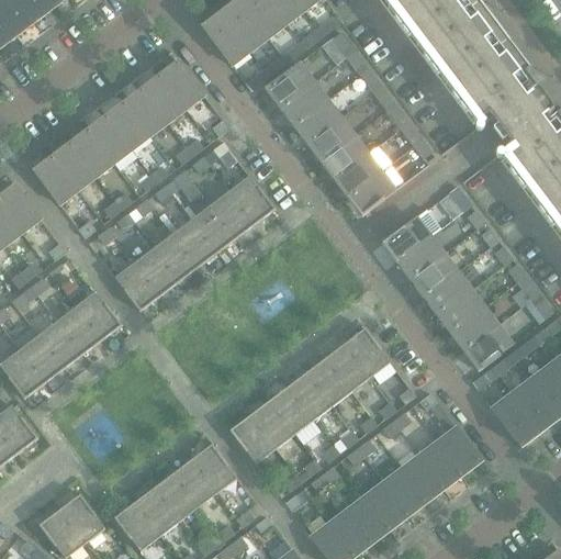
[(34,21),(17,0),(0,0),(0,13),(17,35),(34,21)]
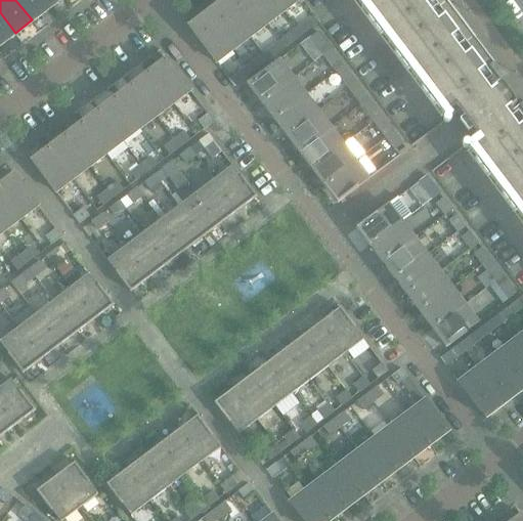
[(48,7),(42,0),(15,0),(32,19),(48,7)]
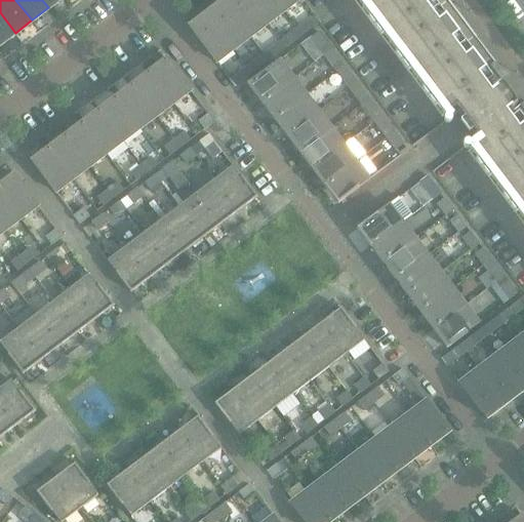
[(249,35),(223,0),(220,0),(205,12),(233,48),(249,35)]
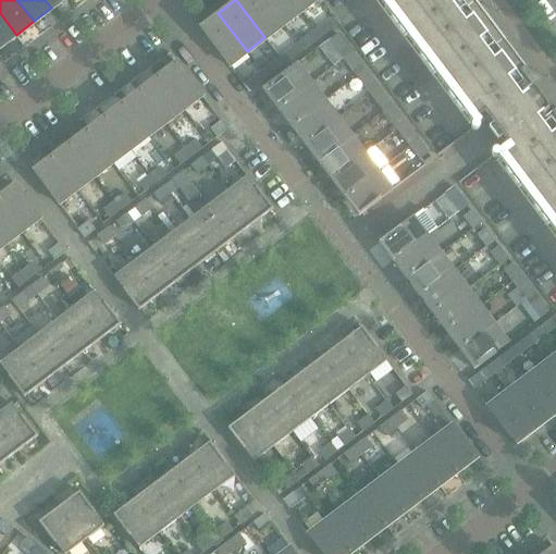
[(282,24),(263,0),(236,0),(264,37),(282,24)]
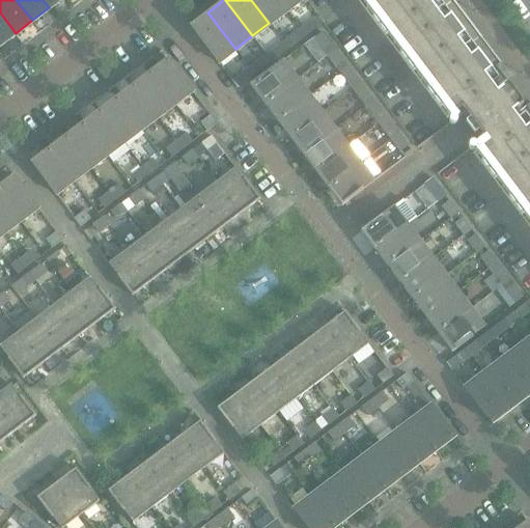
[(286,9),(278,0),(251,0),(269,23),(286,9)]
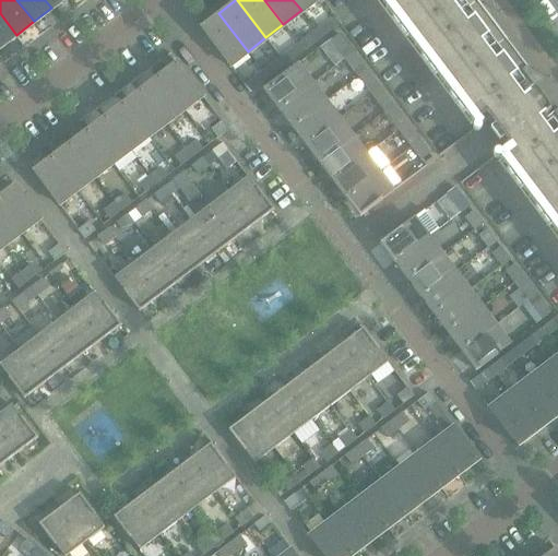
[(293,0),(301,10),(315,0),(293,0)]
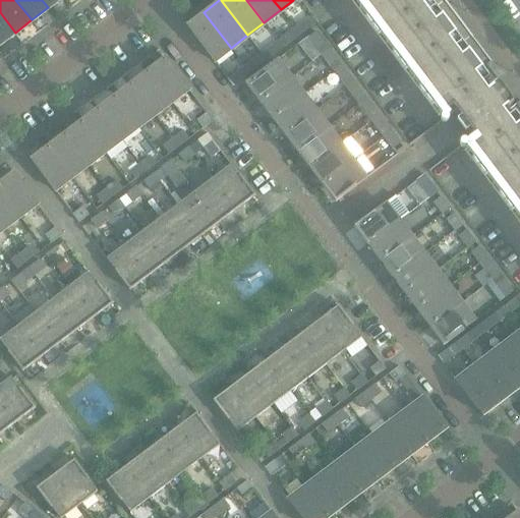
[(360,0),(363,3),(378,20),(391,39),(404,56),(417,74),(431,92),(445,110),(452,104),(464,121),(477,137),(469,144),(483,161),(497,179),(510,196),(519,209),(519,98),(517,94),(511,99),(504,91),(499,82),(505,78),(502,73),(489,59),(445,0),(360,0)]
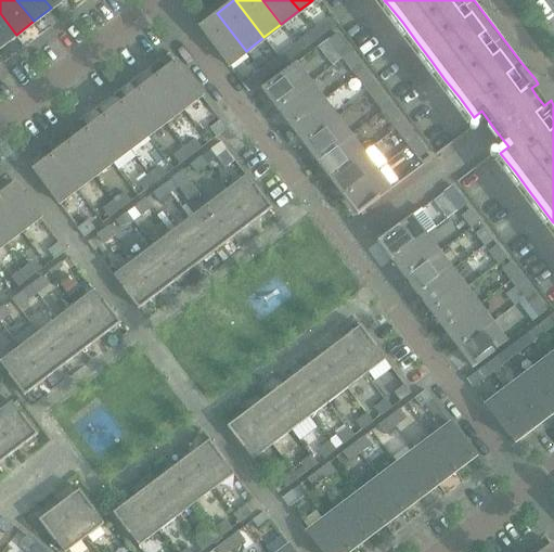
[(0,46),(16,35),(0,13),(0,46)]
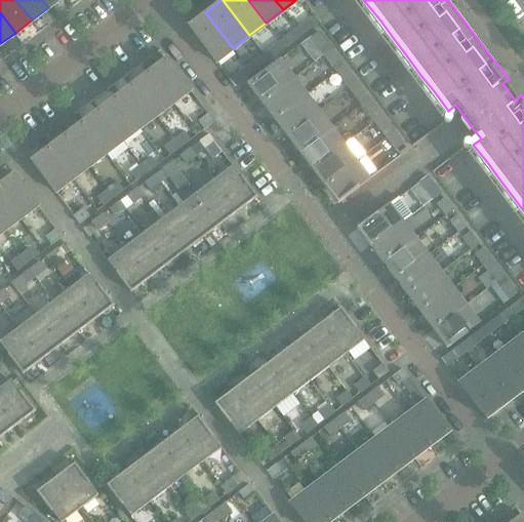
[(233,48),(205,12),(189,25),(193,32),(215,61),(216,61),(233,48)]
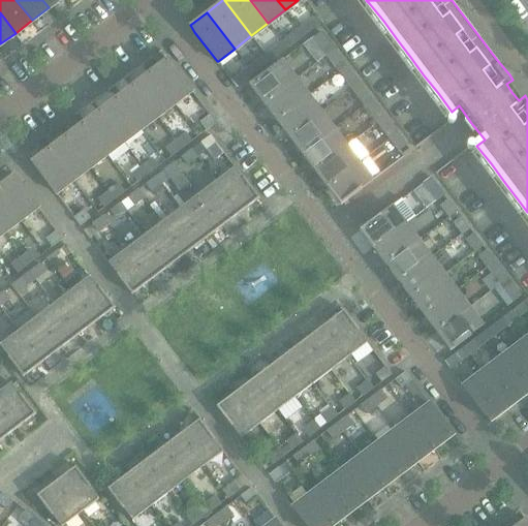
[(307,31),(320,21),(321,20),(316,12),(302,24),(307,31)]
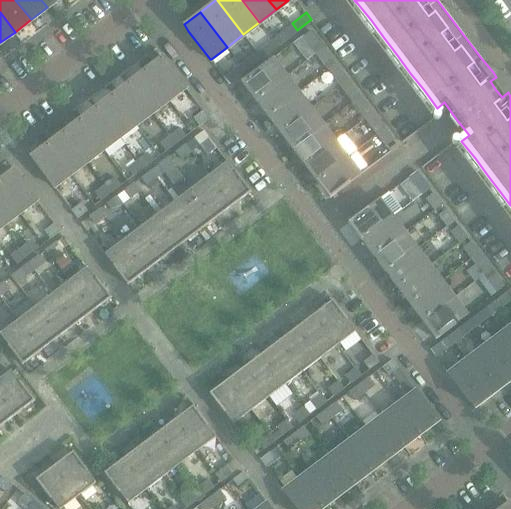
[(283,41),(297,30),(292,23),(278,34),(283,41)]
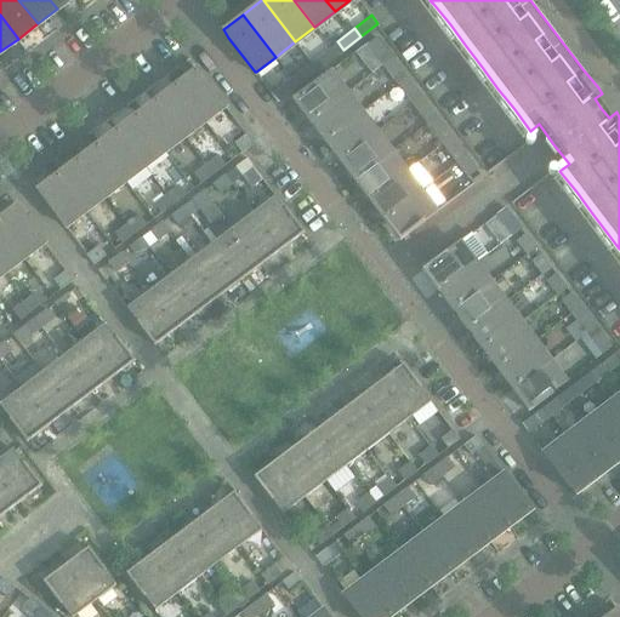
[(386,49),(376,36),(368,43),(377,56),(386,49)]
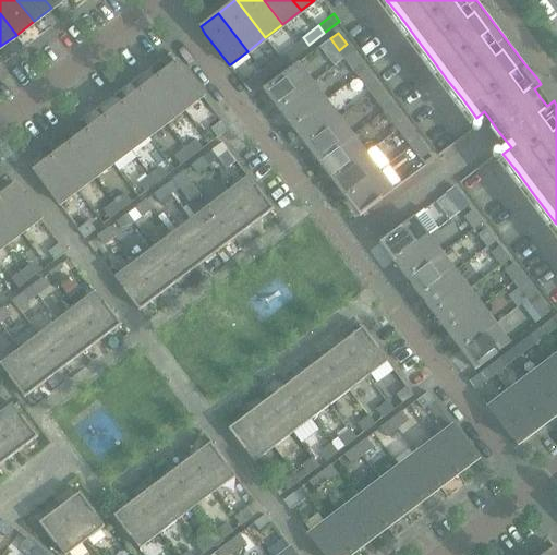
[(294,56),(309,45),(303,37),(288,48),(294,56)]
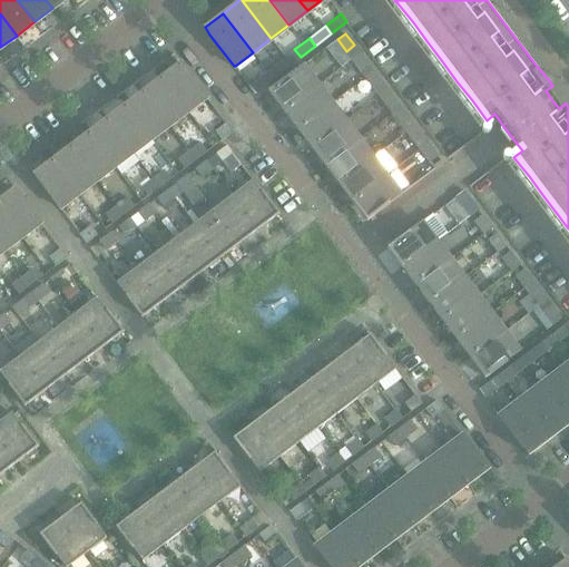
[(285,69),(301,57),(294,49),(278,61),(285,69)]
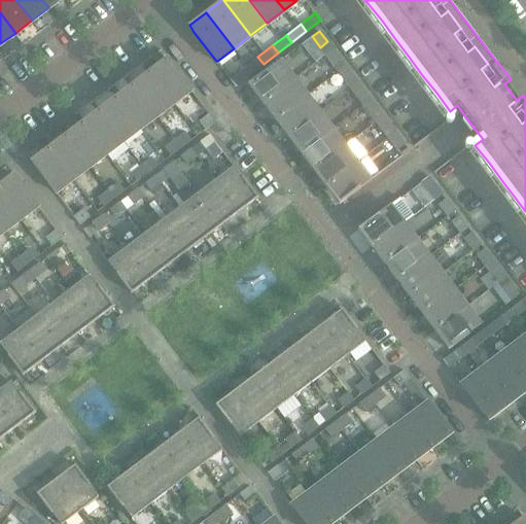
[(340,59),(331,47),(324,53),(332,64),(340,59)]
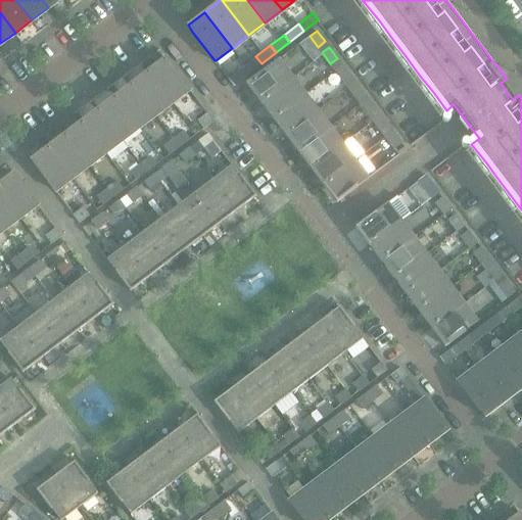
[(247,74),(262,63),(255,56),(241,66),(247,74)]
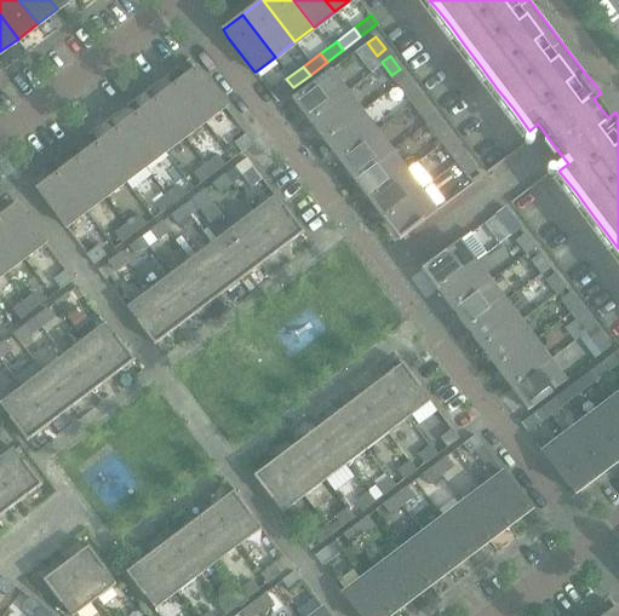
[(224,104),(201,74),(196,68),(176,84),(204,120),(224,105),(224,104)]
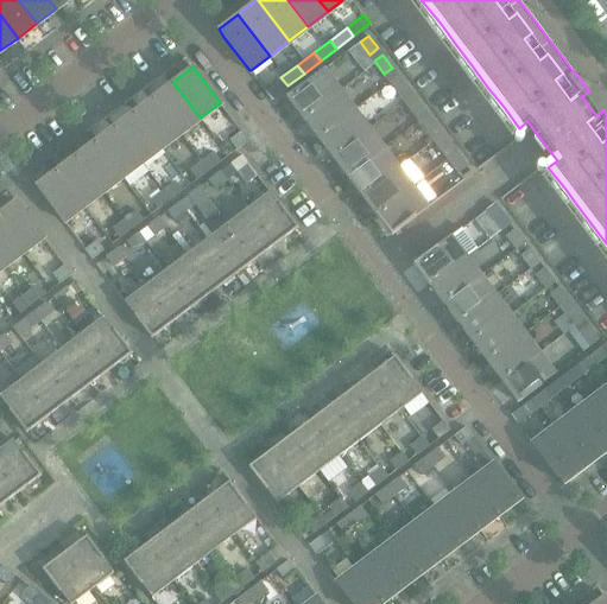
[(302,116),(337,88),(322,68),(309,78),(285,95),(302,116)]
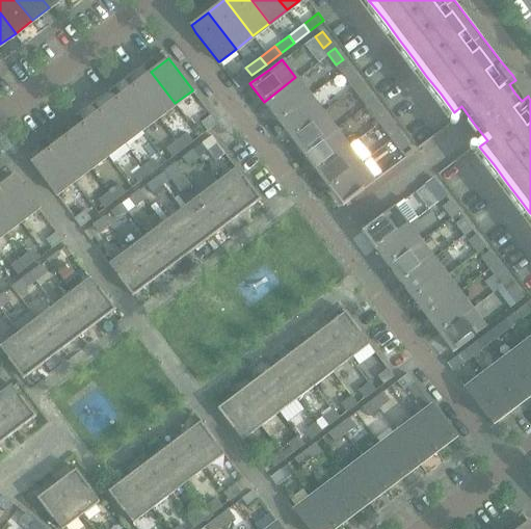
[(355,76),(347,64),(340,70),(348,81),(355,76)]
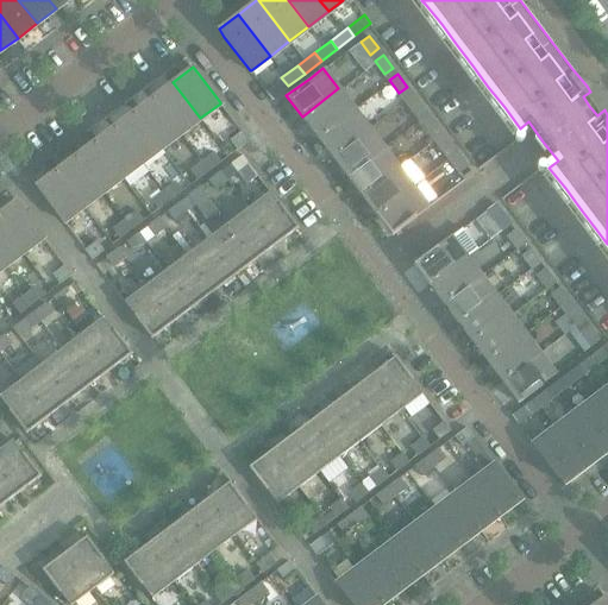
[(271,99),(288,86),(281,77),(265,90),(271,99)]
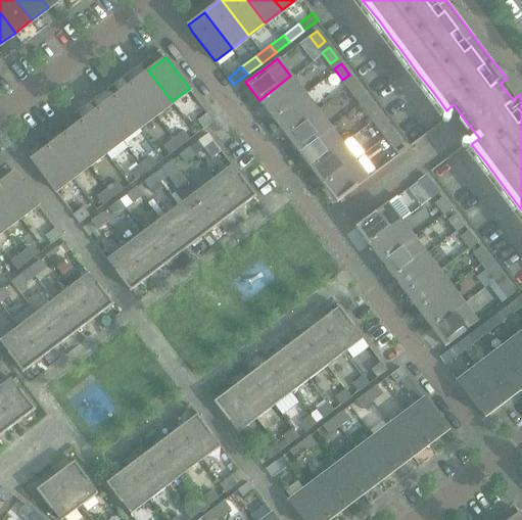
[(172,101),(148,71),(132,83),(155,113),(172,101)]
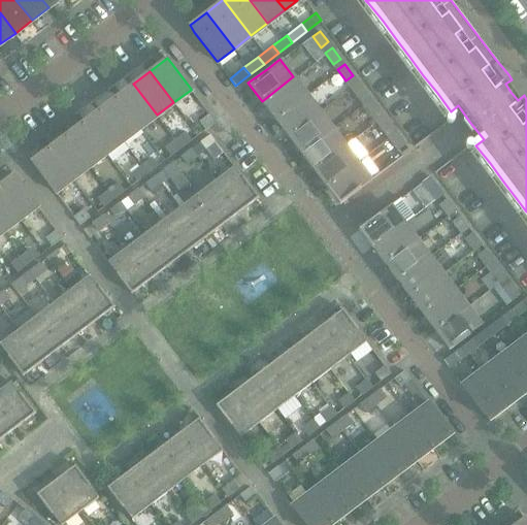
[(274,118),(306,94),(293,76),(262,101),(274,118)]
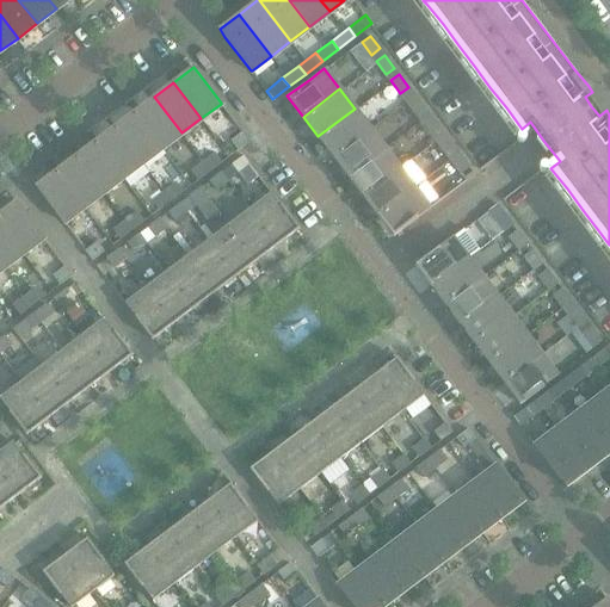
[(424,106),(414,94),(405,100),(416,113),(424,106)]
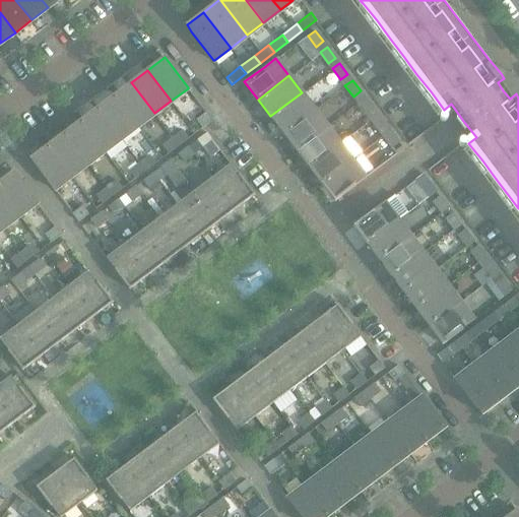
[(154,113),(131,82),(114,94),(137,126),(154,113)]
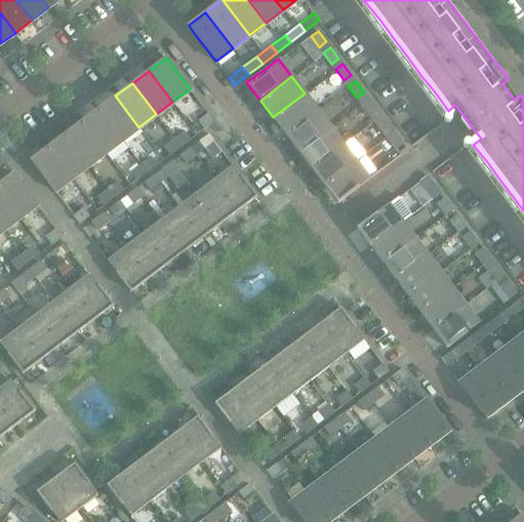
[(285,133),(317,110),(305,93),(273,117),(285,133)]
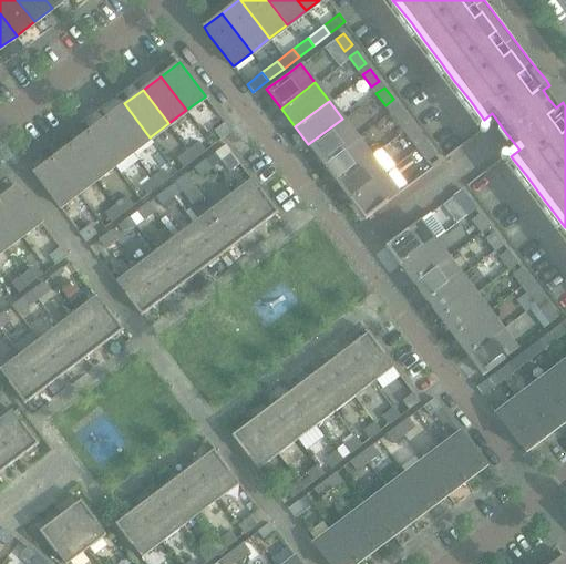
[(150,137),(124,103),(106,116),(132,151),(150,137)]
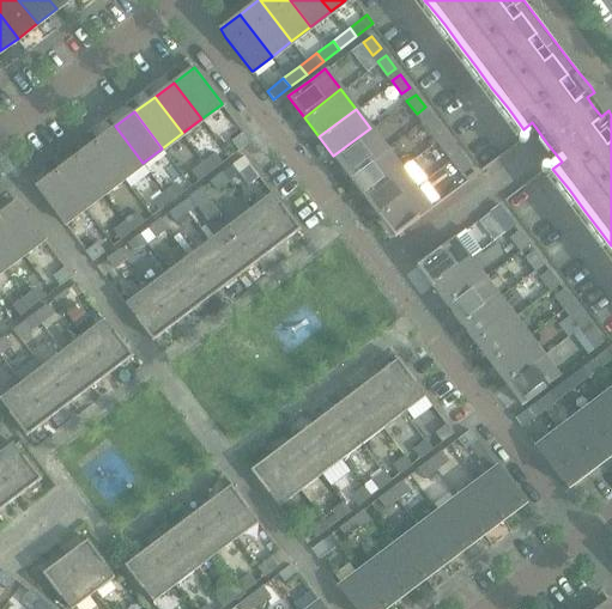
[(440,127),(430,114),(422,120),(431,133),(440,127)]
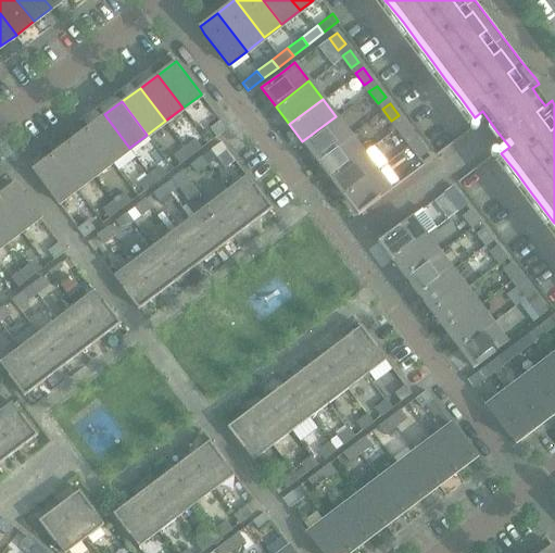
[(129,148),(104,114),(87,128),(112,161),(129,148)]
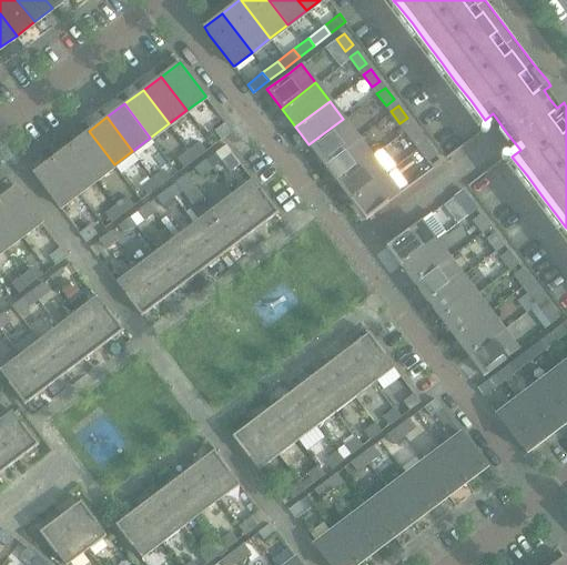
[(323,163),(356,137),(343,119),(309,144),(323,163)]
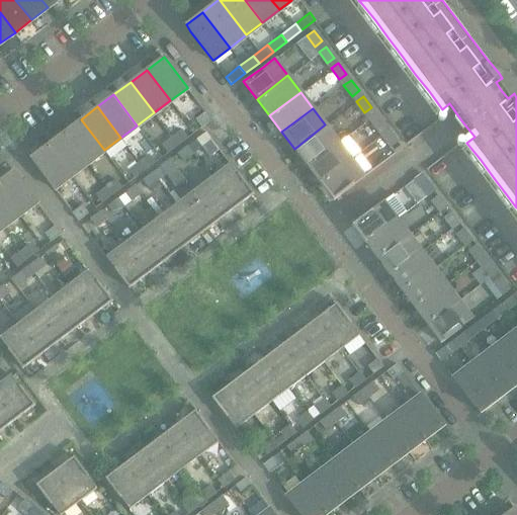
[(210,118),(204,110),(194,117),(200,125),(210,118)]
